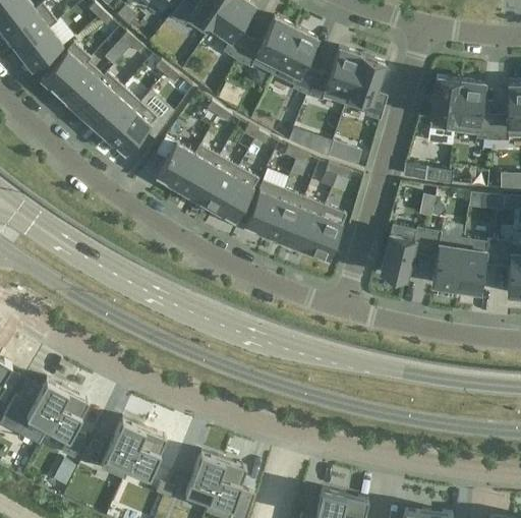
[(35,9),(27,0),(10,0),(0,8),(0,26),(5,34),(36,9),(35,9)]
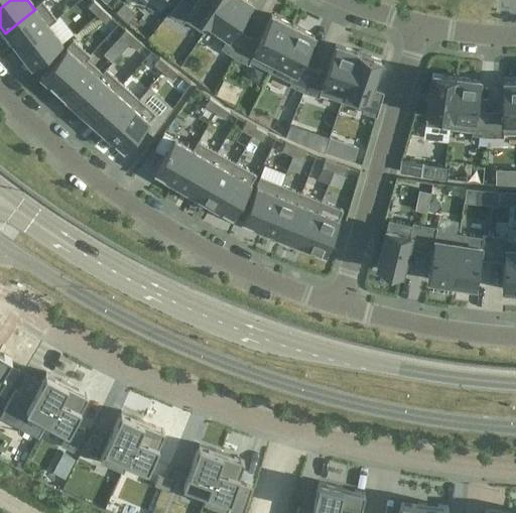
[(0,0),(0,8),(10,0),(0,0)]
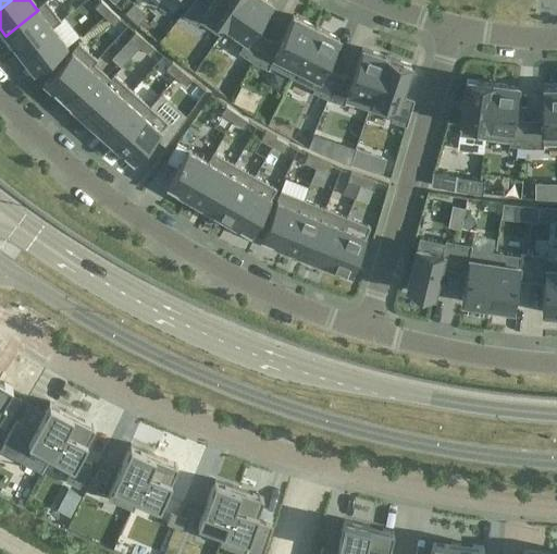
[(178,0),(188,9),(195,0),(178,0)]
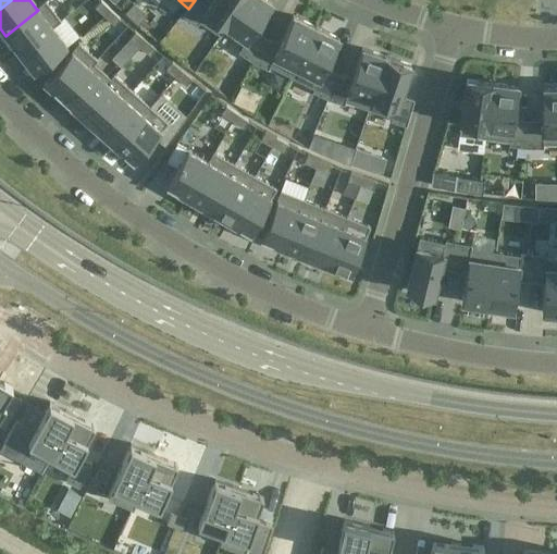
[(210,2),(207,0),(195,0),(188,9),(183,16),(198,27),(200,24),(221,38),(224,34),(223,33),(245,0),(213,0),(212,3),(210,2)]
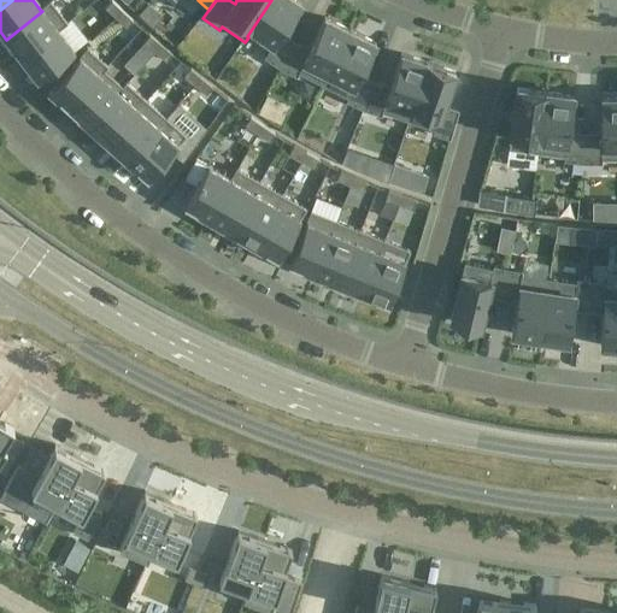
[(301,7),(291,0),(271,0),(247,36),(248,37),(270,52),(264,60),(280,71),(295,45),(285,37),(282,36),(289,27),(289,25),(301,7)]
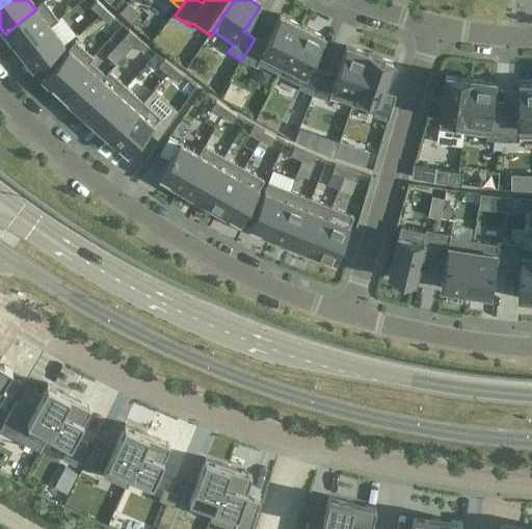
[(50,27),(51,28),(58,22),(44,3),(35,9),(36,9),(5,34),(19,52),(50,27)]
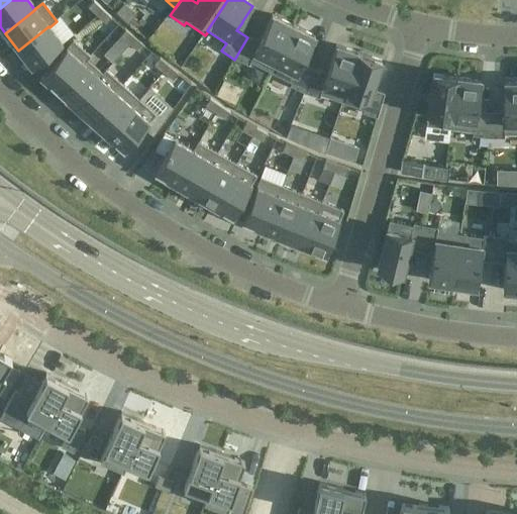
[(88,9),(97,17),(102,12),(103,11),(94,3),(88,9)]
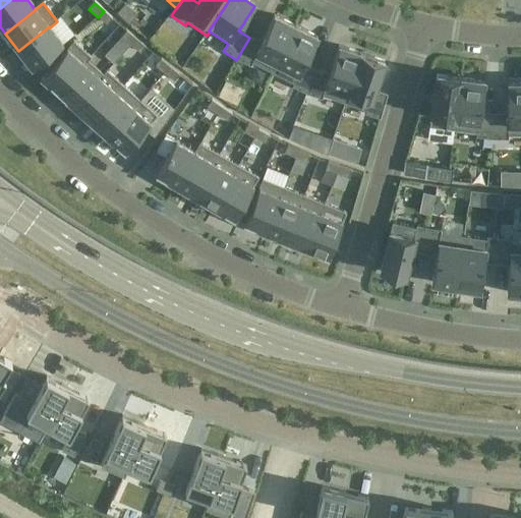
[(113,20),(104,11),(103,12),(98,17),(107,26),(113,20)]
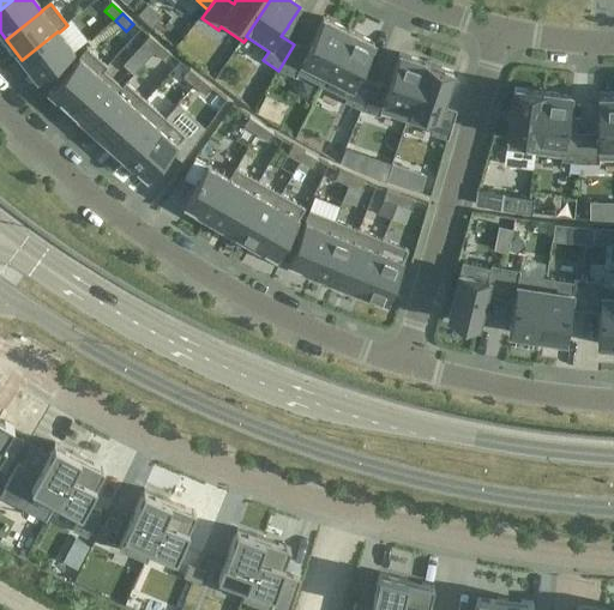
[(321,88),(349,34),(323,20),(313,41),(308,52),(306,50),(294,44),(278,71),(296,79),(298,76),(321,88)]
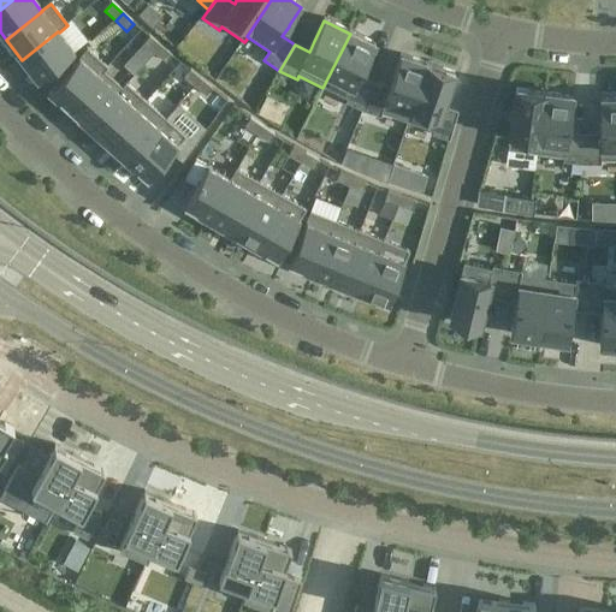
[(58,31),(22,60),(39,82),(75,53),(59,33),(58,31)]
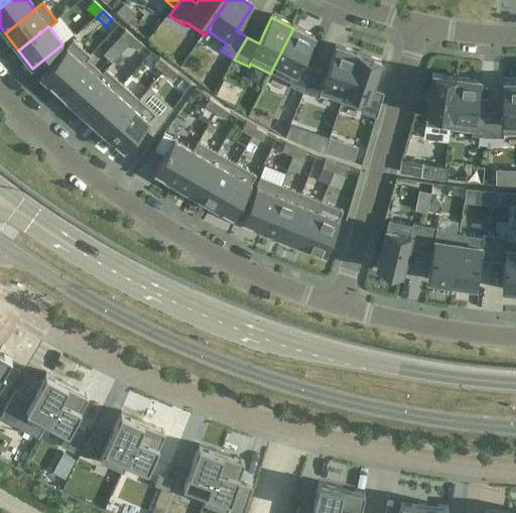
[(314,38),(293,28),(270,74),(291,84),(289,87),(304,94),(313,71),(303,66),(302,65),(306,55),(314,38)]
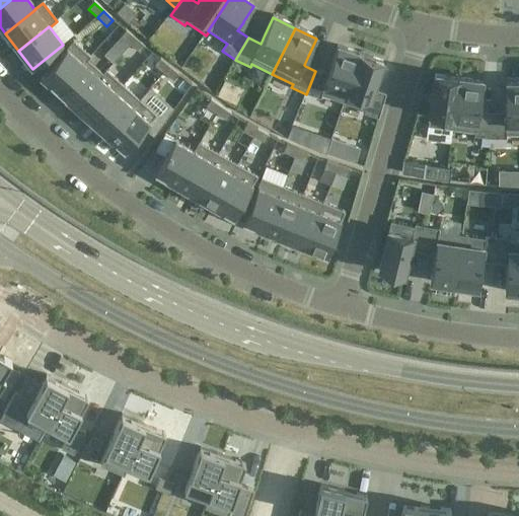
[(121,39),(130,47),(136,40),(126,31),(121,39)]
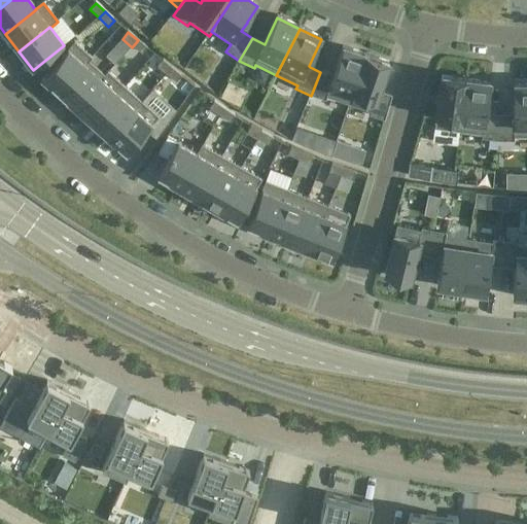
[(142,55),(147,48),(138,40),(132,47),(142,55)]
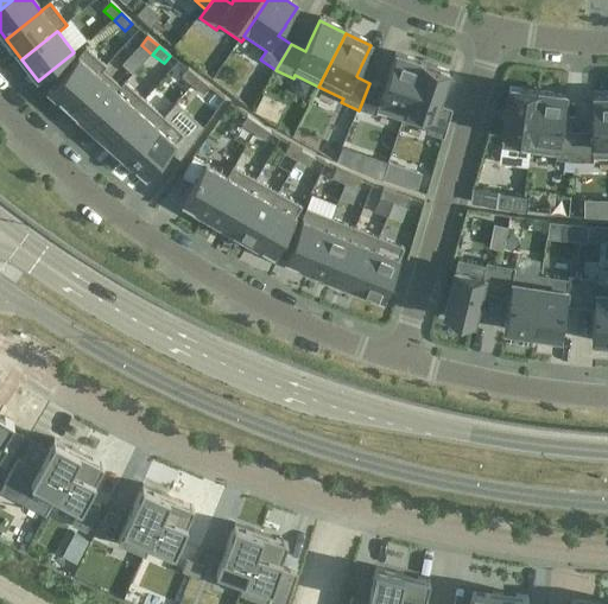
[(48,91),(68,109),(102,71),(103,72),(107,68),(86,50),(48,91)]
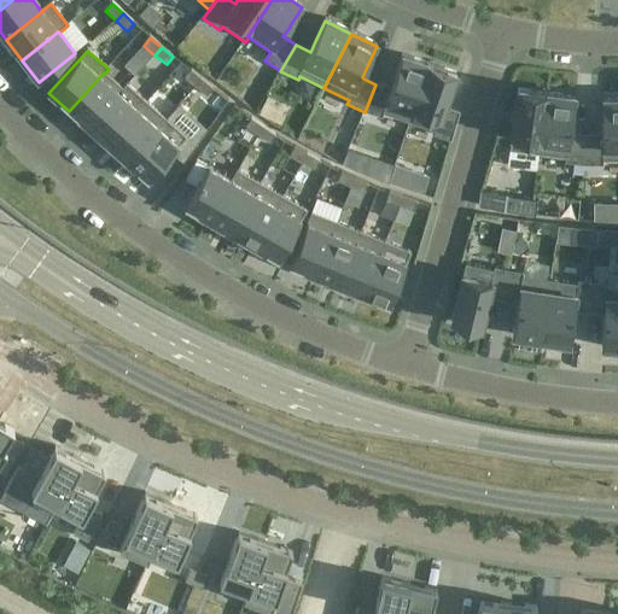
[(389,88),(375,85),(365,112),(382,118),(384,115),(409,124),(429,66),(402,57),(395,79),(390,89),(389,88)]
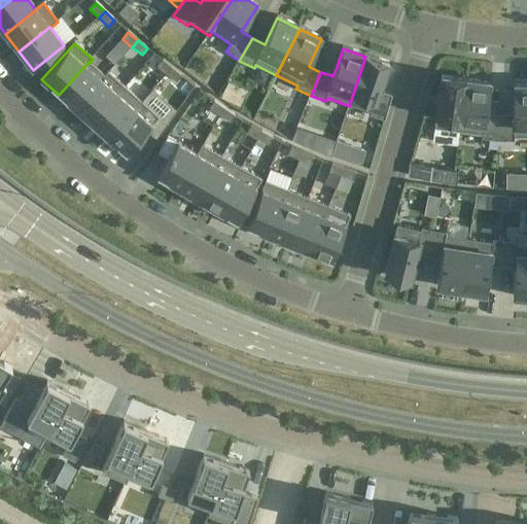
[(365,57),(349,106),(372,113),(371,116),(384,120),(385,121),(392,96),(382,93),(380,92),(383,82),(389,64),(365,57)]
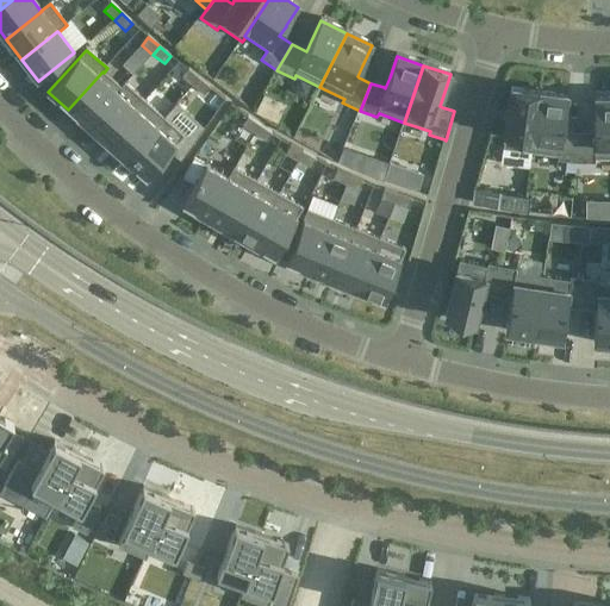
[(193,87),(199,80),(188,70),(181,77),(193,87)]
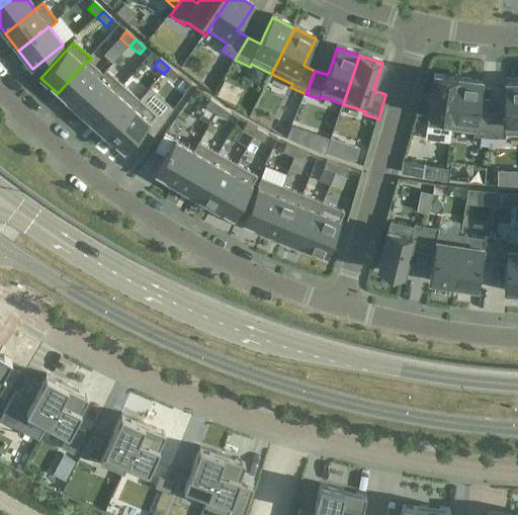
[(58,93),(74,108),(103,76),(102,75),(88,62),(87,61),(58,93)]
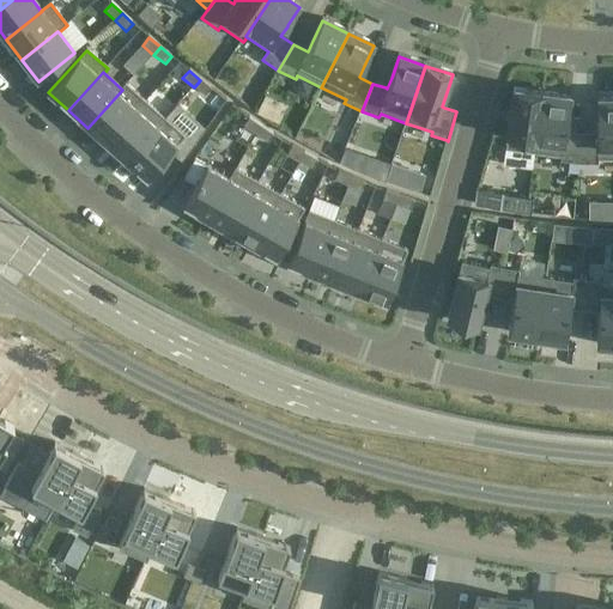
[(211,90),(200,80),(194,87),(205,97),(211,90)]
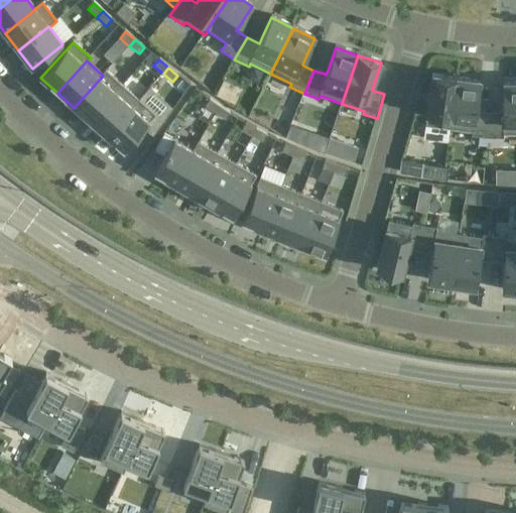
[(74,108),(90,122),(123,87),(106,71),(102,75),(103,76),(74,108)]
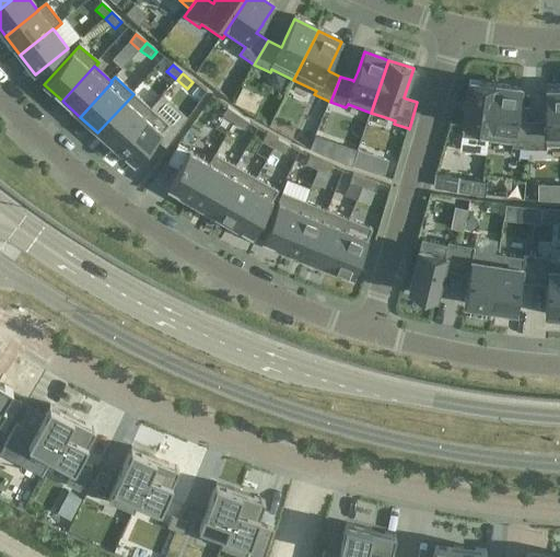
[(462,138),(488,141),(496,86),(469,83),(467,103),(465,114),(462,138)]
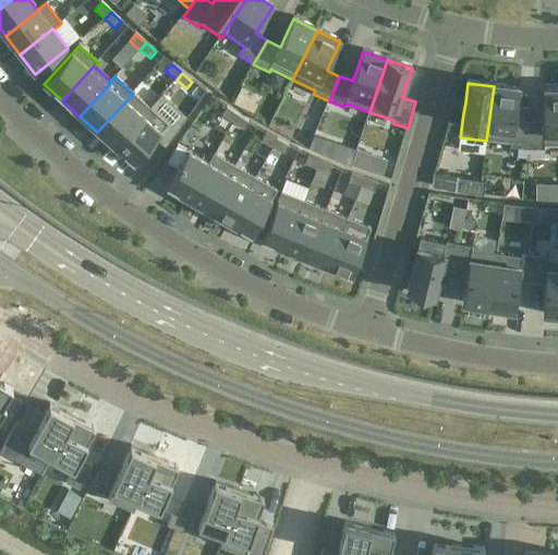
[(510,147),(528,151),(530,122),(516,121),(517,110),(520,89),(494,86),(486,141),(511,144),(510,147)]
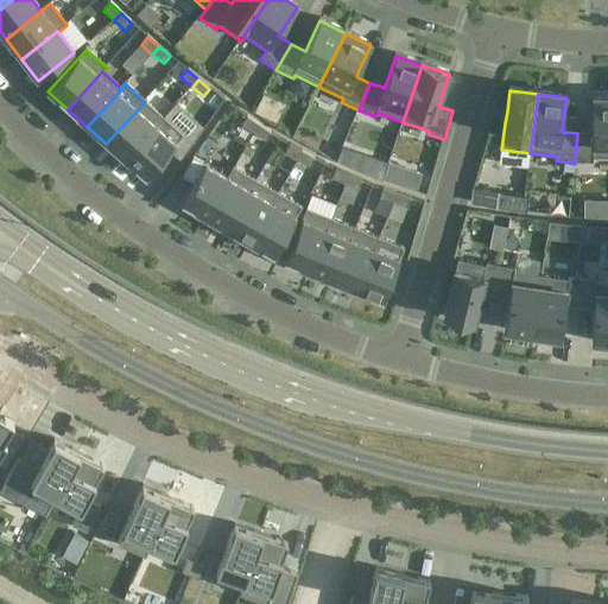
[(594,160),(607,159),(607,100),(593,100),(593,122),(593,133),(577,133),(575,164),(594,164),(594,160)]
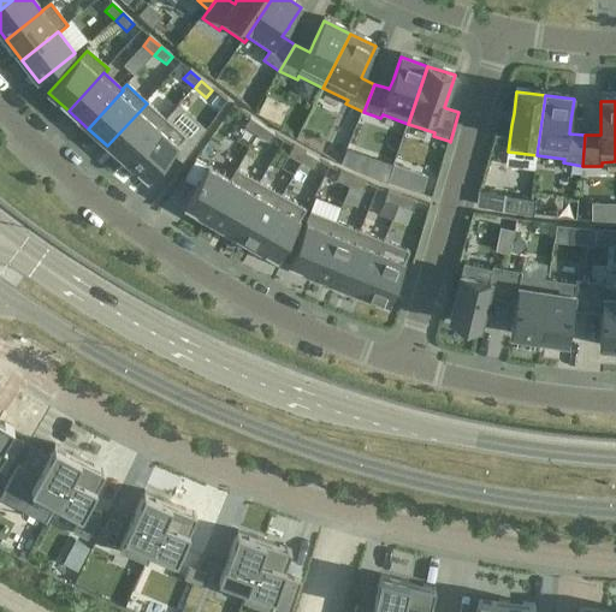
[(107,146),(128,164),(166,120),(147,104),(107,146)]
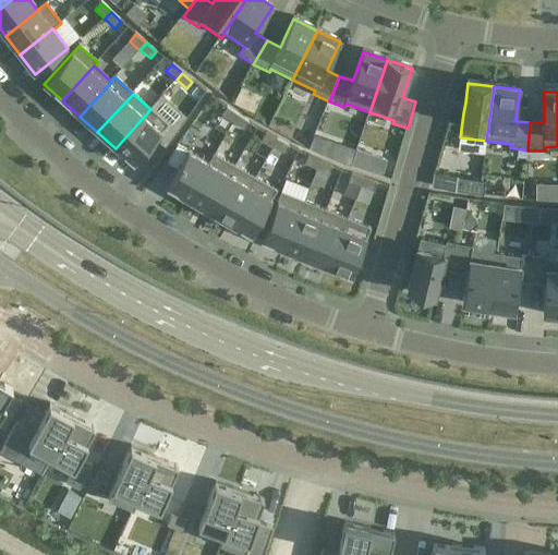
[(169,125),(150,109),(116,148),(134,165),(169,125)]
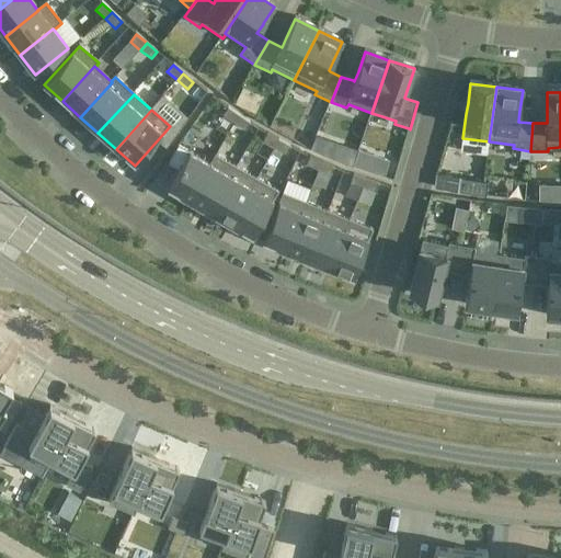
[(222,116),(235,124),(239,117),(228,110),(222,116)]
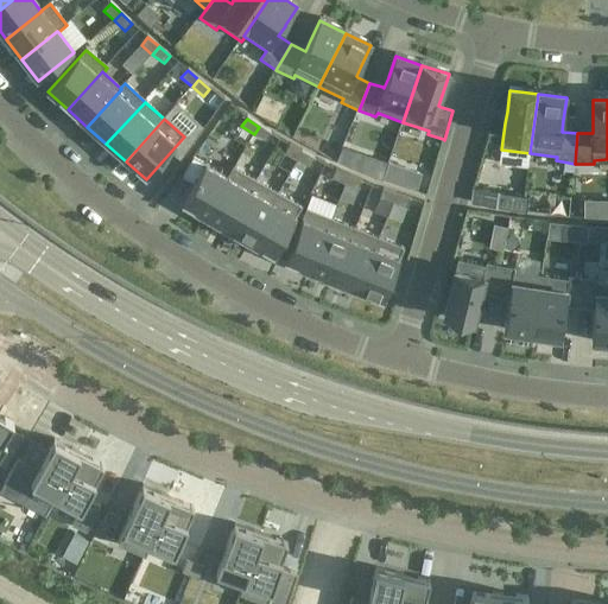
[(271,134),(259,127),(254,134),(266,142),(271,134)]
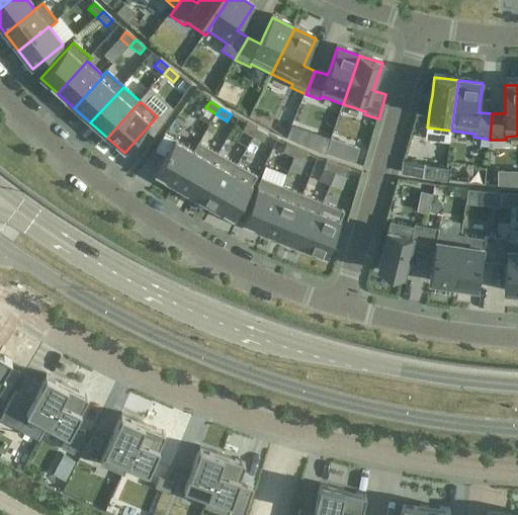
[(243,132),(253,138),(257,131),(247,124),(243,132)]
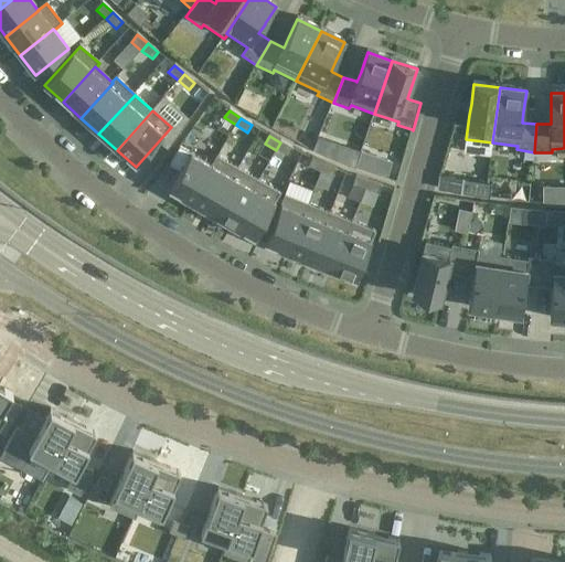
[(292,149),(280,142),(276,150),(288,157),(292,149)]
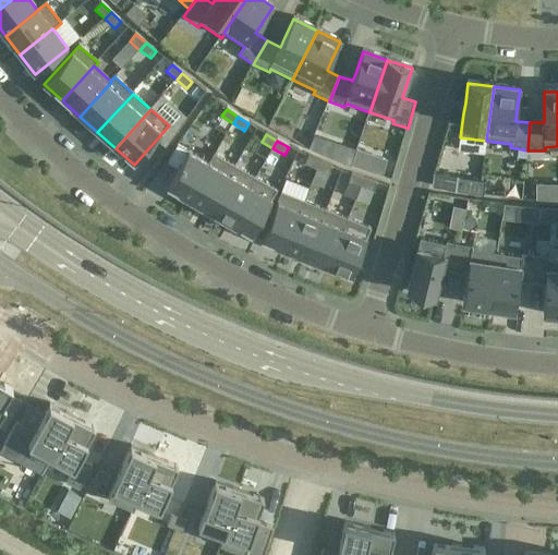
[(167,189),(189,201),(209,165),(208,164),(187,153),(167,189)]
